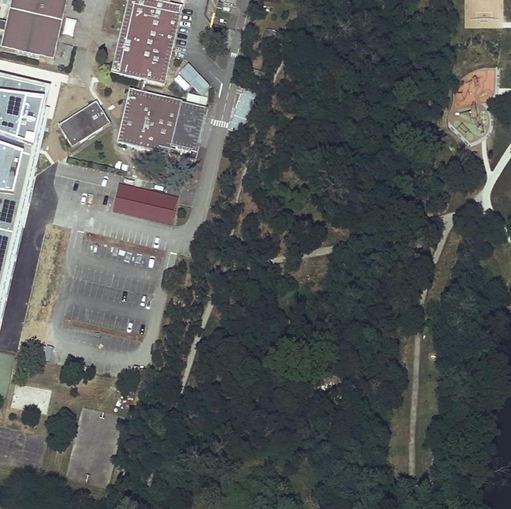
[(0,26),(4,28),(1,45),(53,57),(57,39),(52,38),(54,30),(58,31),(65,0),(126,0),(120,31),(124,32),(121,47),(117,47),(111,70),(141,77),(146,78),(163,82),(181,4),(168,1),(168,0),(0,0),(0,26)]
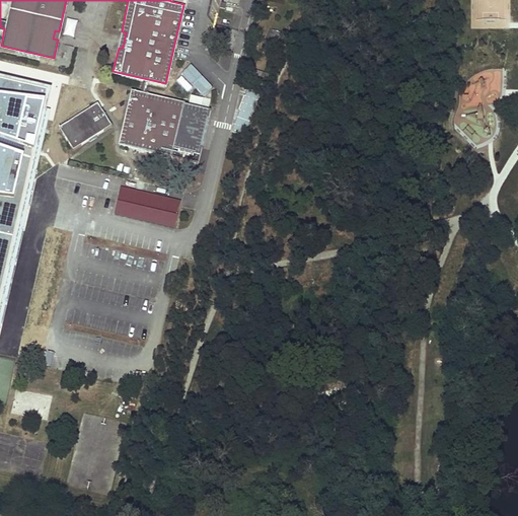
[(64,15),(62,32),(73,34),(76,17),(64,15)]
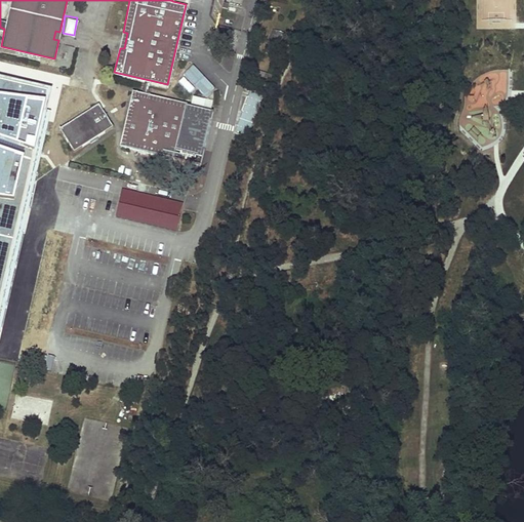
[(269,73),(257,69),(235,127),(233,130),(247,134),(269,73)]
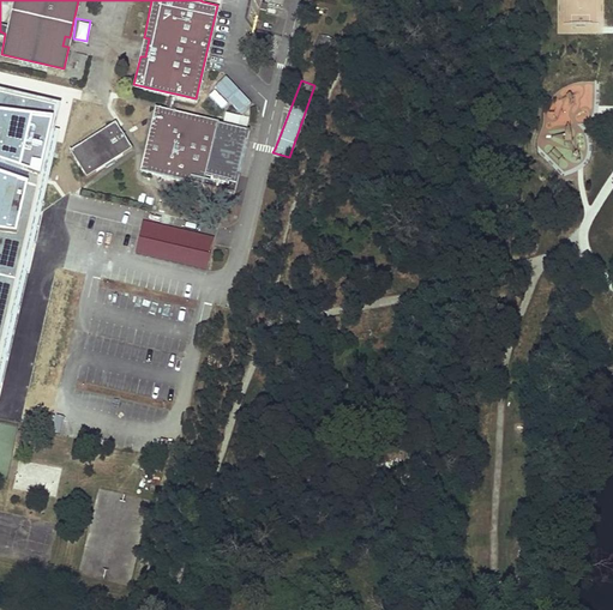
[(0,344),(56,102),(0,88),(0,344)]
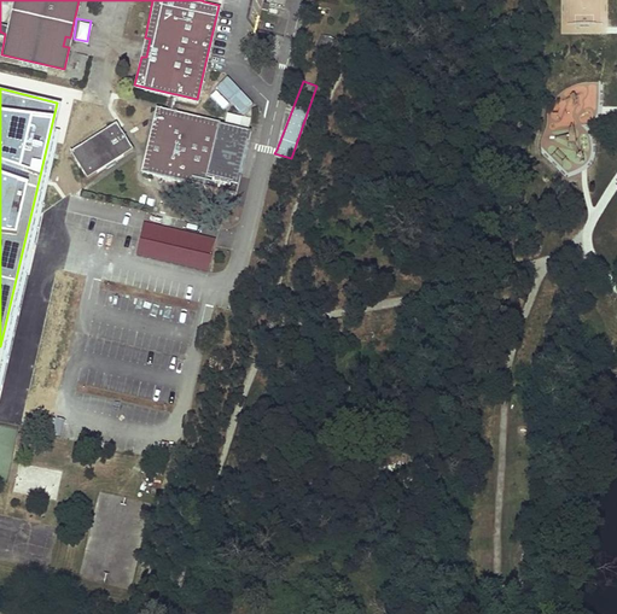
[(214,88),(209,93),(222,106),(227,100),(214,88)]
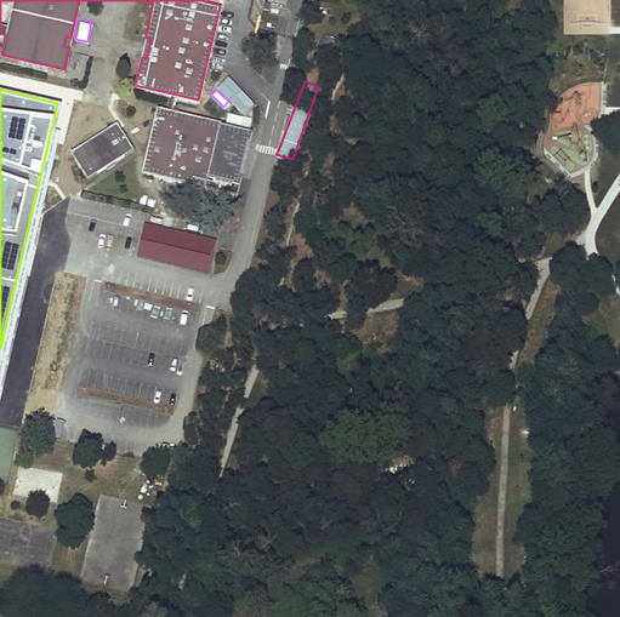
[(237,190),(251,129),(239,125),(242,114),(229,112),(226,123),(174,110),(168,109),(157,106),(141,170),(237,190)]
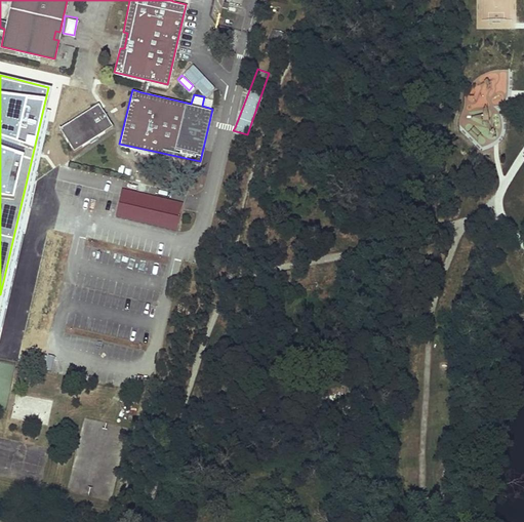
[(58,125),(59,126),(65,135),(67,139),(73,149),(89,138),(90,139),(97,135),(96,133),(112,124),(106,114),(98,101),(82,111),(81,110),(74,115),(75,116),(58,125)]
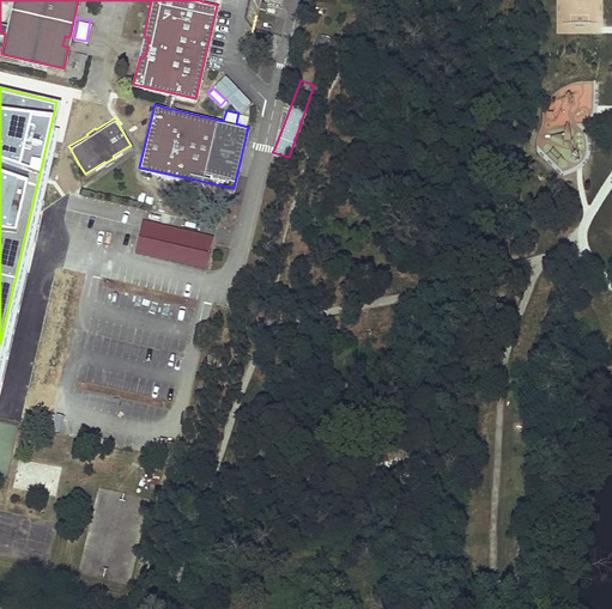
[(205,266),(212,232),(140,217),(133,250),(205,266)]
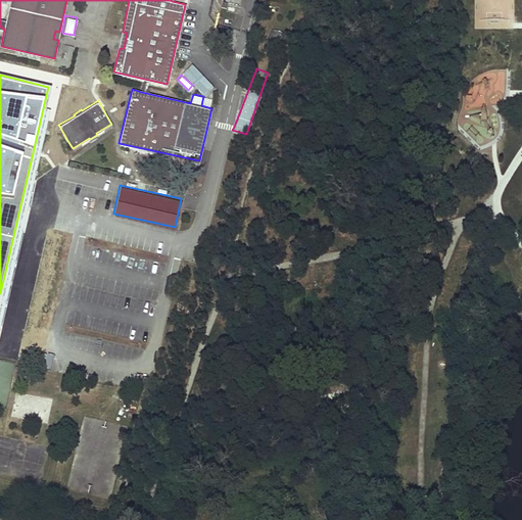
[(15,392),(11,411),(45,417),(48,397),(43,396),(41,409),(35,408),(37,395),(15,392)]
